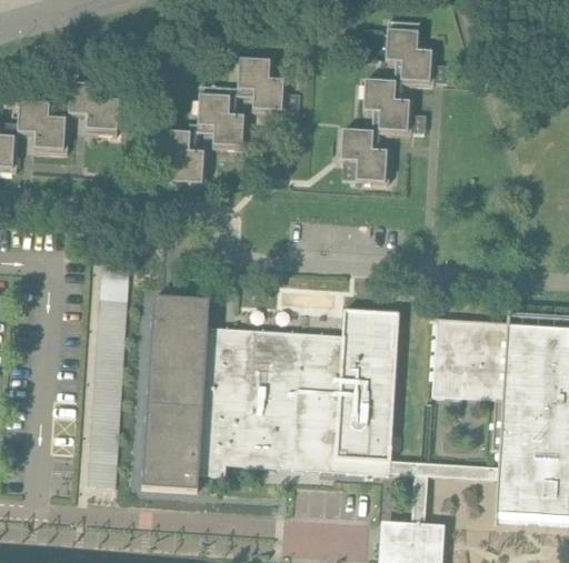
[(432,86),(433,86),(436,51),(417,50),(419,23),(388,21),(386,61),(396,61),(395,81),(395,83),(401,83),(413,84),(432,86)]
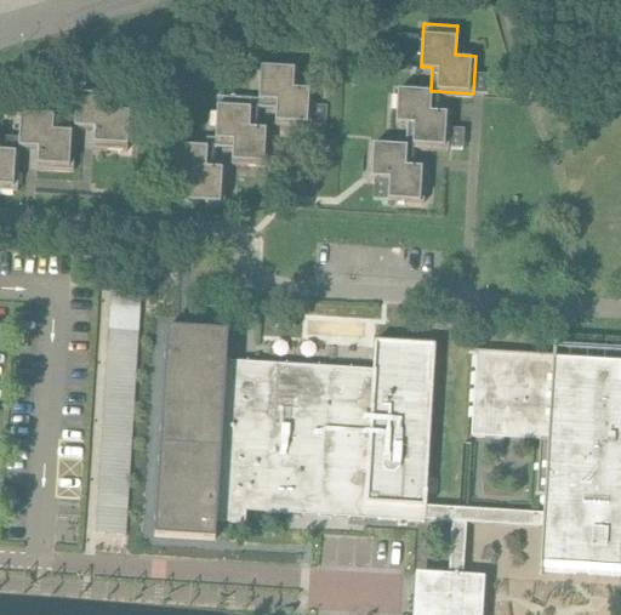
[(399,38),(399,53),(420,52),(419,38),(399,38)]
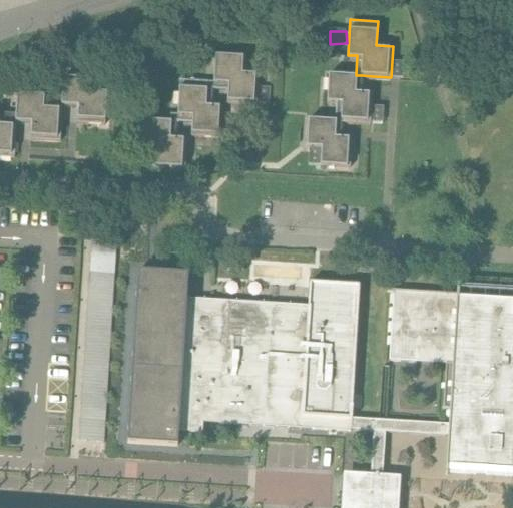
[(228,88),(227,101),(258,103),(260,72),(242,71),(243,54),(215,53),(213,79),(213,87),(228,88)]
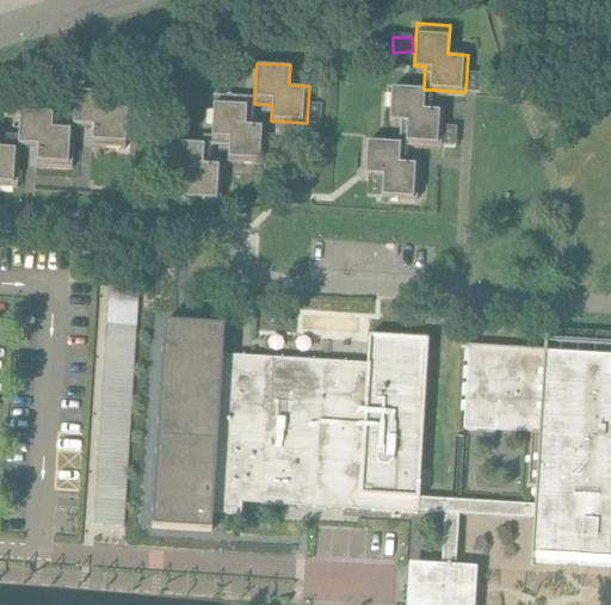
[(443,107),(430,107),(431,90),(424,90),(424,87),(392,86),(389,119),(400,119),(399,141),(399,142),(407,143),(423,144),(440,146),(443,107)]
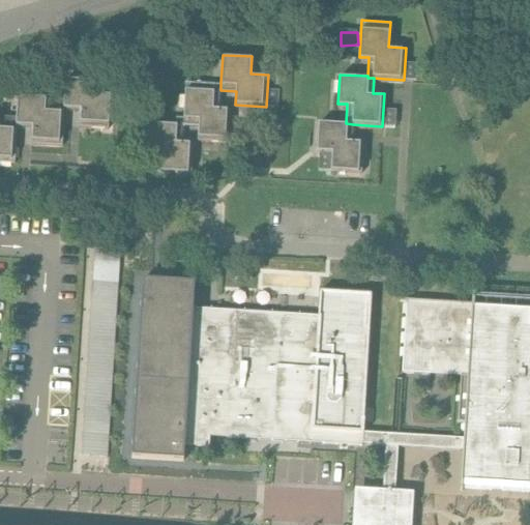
[(65,77),(63,110),(64,110),(64,106),(80,107),(80,124),(109,125),(111,93),(93,92),(94,79),(65,77)]
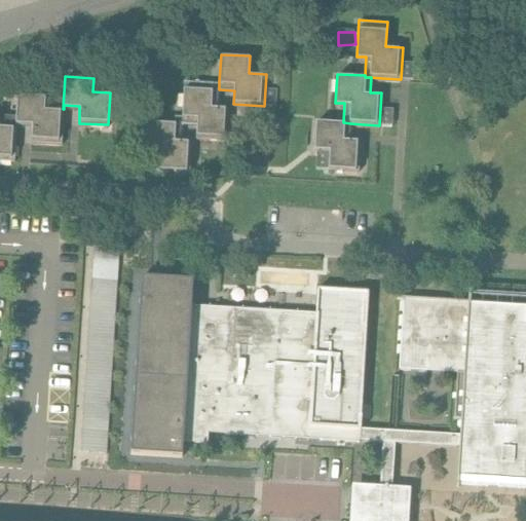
[(196,137),(226,139),(229,107),(217,107),(219,89),(219,81),(184,79),(182,114),(182,122),(196,123),(196,137)]
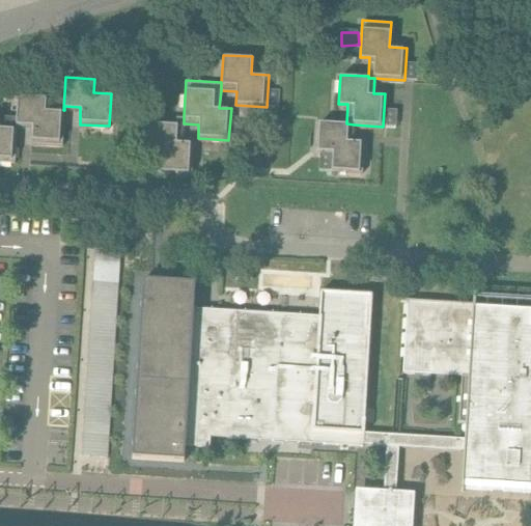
[(62,143),(64,110),(63,110),(46,109),(46,95),(18,94),(16,128),(17,128),(17,123),(32,125),(31,141),(62,143)]
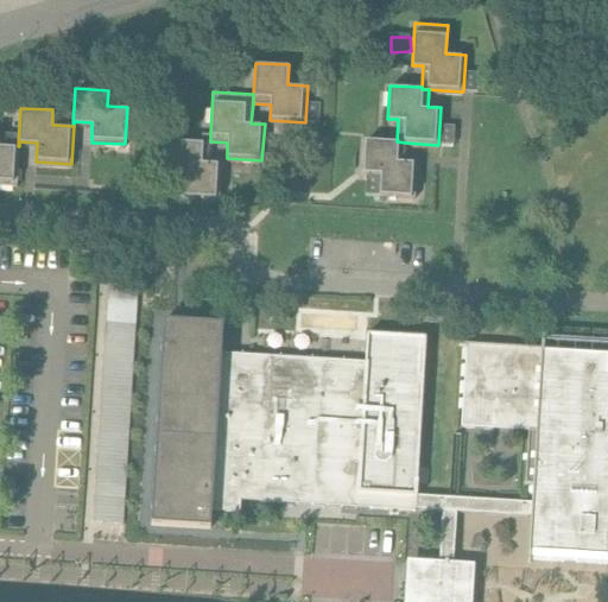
[(220,196),(221,163),(208,162),(209,141),(210,141),(210,132),(202,132),(202,141),(170,139),(168,172),(185,173),(184,195),(220,196)]
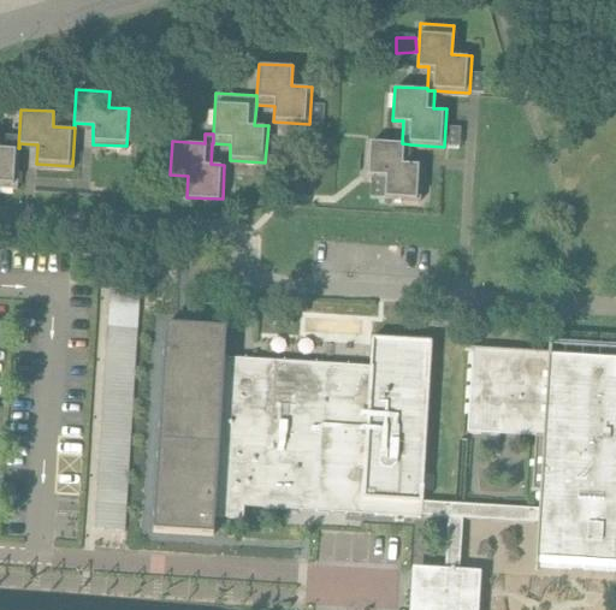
[(420,197),(422,164),(409,163),(410,144),(402,143),(402,142),(371,140),(368,173),(385,175),(384,195),(420,197)]
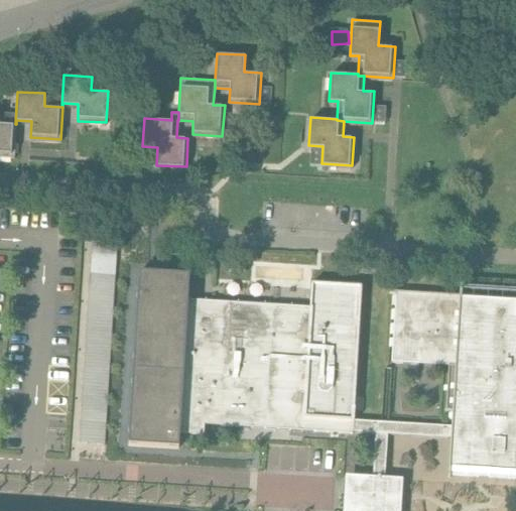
[(0,154),(14,156),(16,124),(15,124),(0,122),(0,154)]
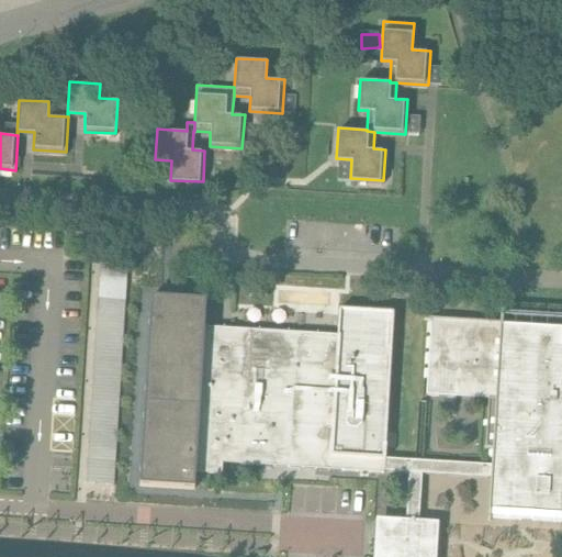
[(100,276),(89,479),(116,480),(127,277),(100,276)]
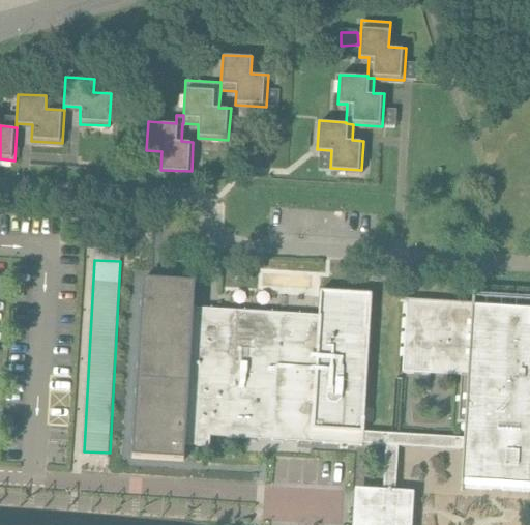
[(529,524),(529,304),(400,296),(400,298),(406,299),(402,370),(430,372),(460,373),(458,419),(464,419),(463,435),(363,429),(363,428),(372,291),(319,288),(318,314),(193,305),(195,280),(142,278),(130,455),(183,458),(184,442),(207,443),(208,442),(208,433),(297,438),(311,439),(361,442),(361,441),(386,442),(386,446),(385,446),(383,485),(381,509),(379,509),(379,508),(378,508),(378,507),(378,506),(378,505),(377,505),(377,504),(376,503),(375,502),(374,502),(373,502),(373,501),(372,501),(371,501),(370,501),(369,501),(369,502),(367,502),(366,502),(366,503),(365,503),(365,504),(364,504),(364,505),(363,505),(363,506),(363,507),(363,508),(359,508),(358,524),(529,524)]
